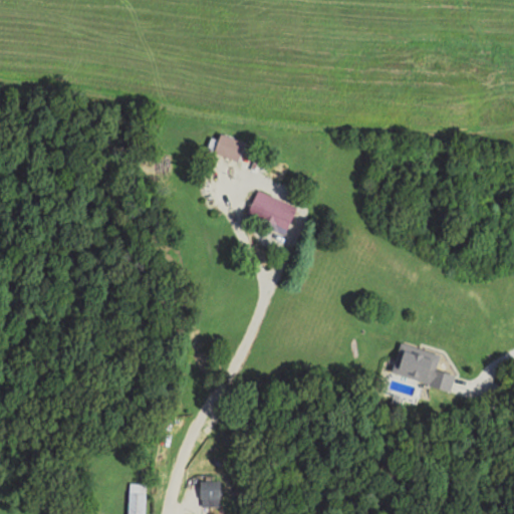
[(212,153),(238,162),(244,142),(219,133),(212,153)]
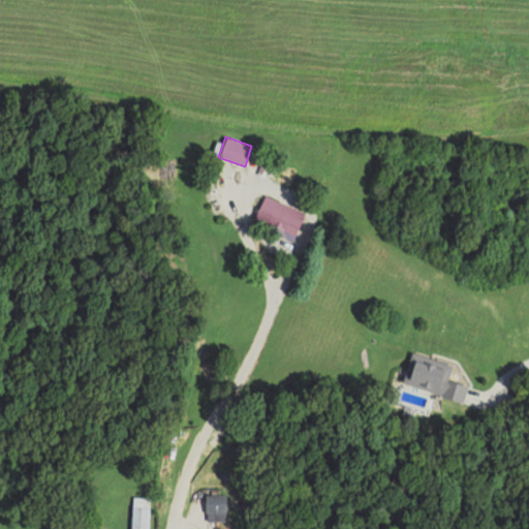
[(290,241),(304,213),(265,194),(251,222),(290,241)]
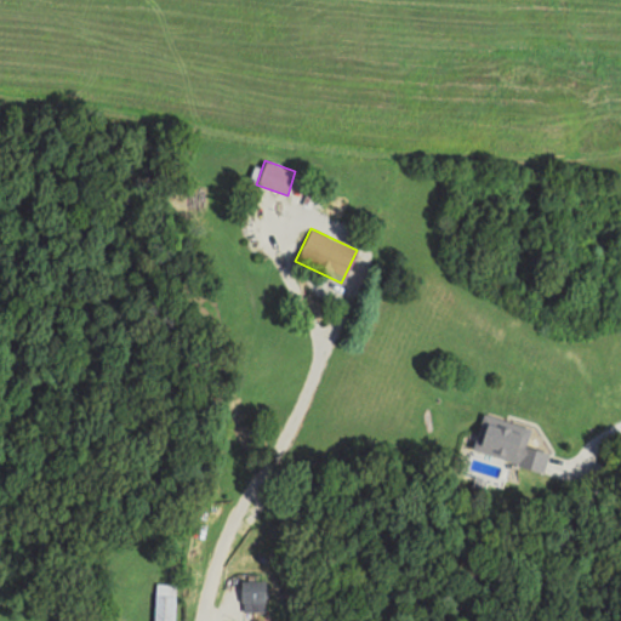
[(542,472),(547,454),(525,448),(530,428),(482,415),(471,453),(542,472)]
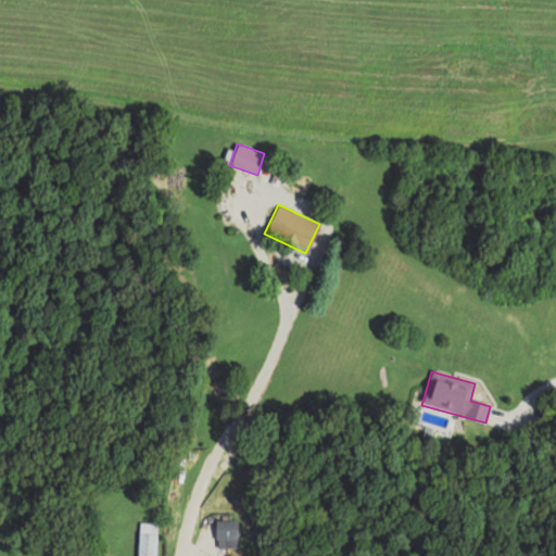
[(235,521),(216,521),(216,547),(235,547),(235,521)]
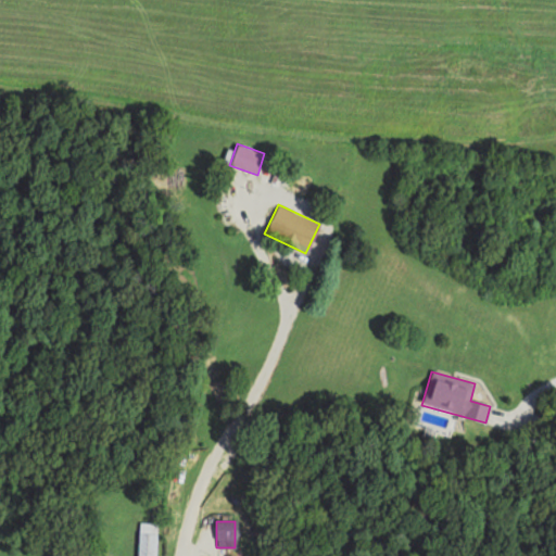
[(137,555),(154,555),(155,522),(138,522),(137,555)]
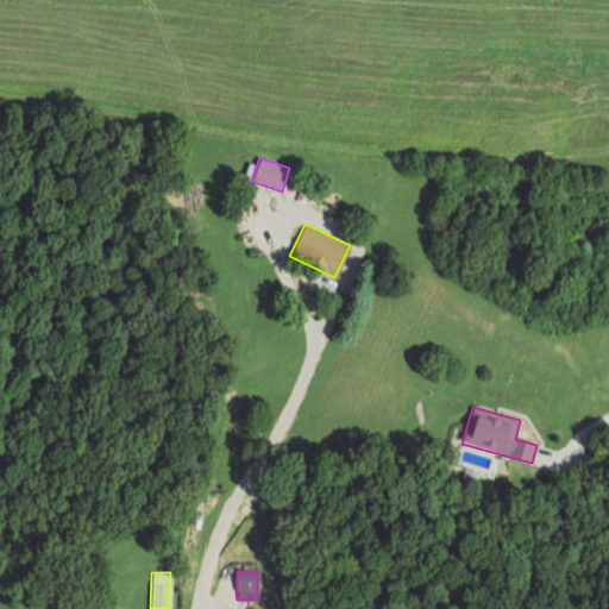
All buildings are outlined.
